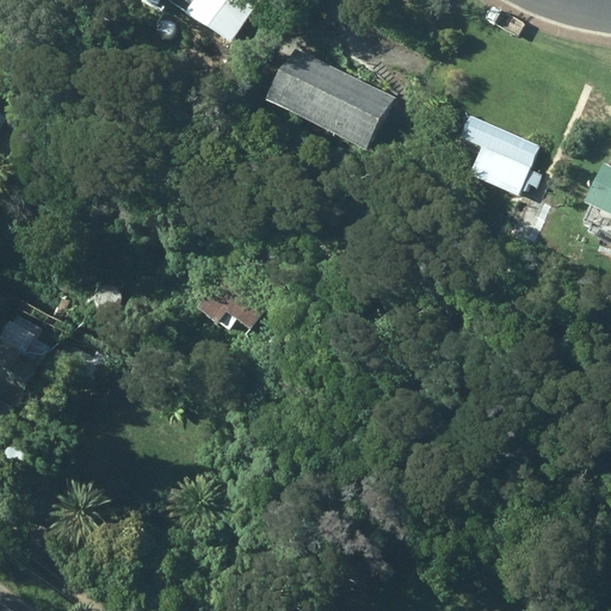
[(142,0),(156,8),(160,0),(167,0),(173,4),(171,6),(223,38),(241,8),(227,0),(142,0)]
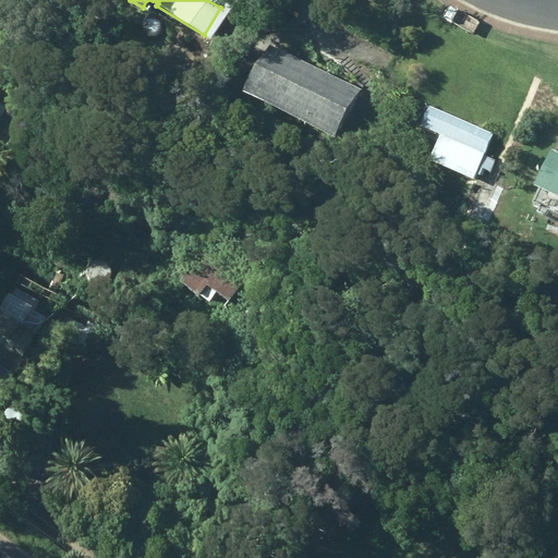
[(241,93),(334,137),(356,87),(265,44),(241,93)]
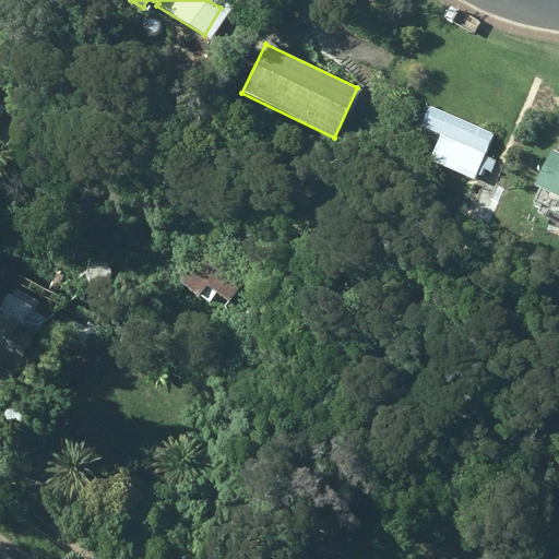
[(428,162),(474,179),(476,174),(480,175),(484,167),(491,170),(496,159),(486,155),(495,133),(428,106),(419,127),(439,134),(428,162)]
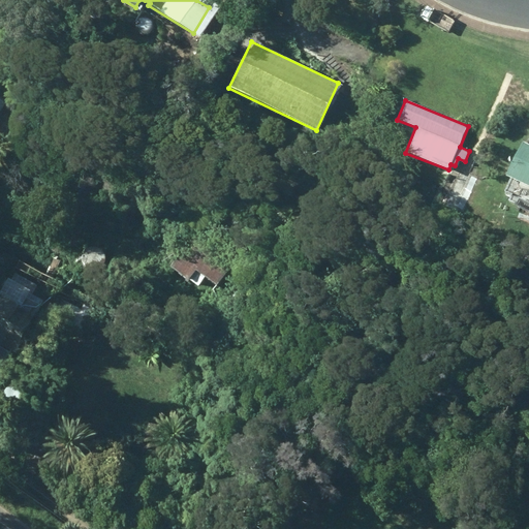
[(528,144),(524,142),(507,176),(528,186),(528,144)]
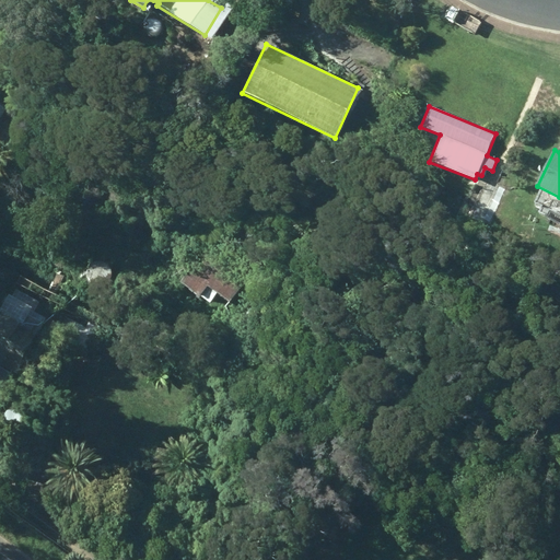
[(207,248),(179,281),(198,295),(199,294),(209,302),(217,292),(229,302),(246,280),(207,248)]
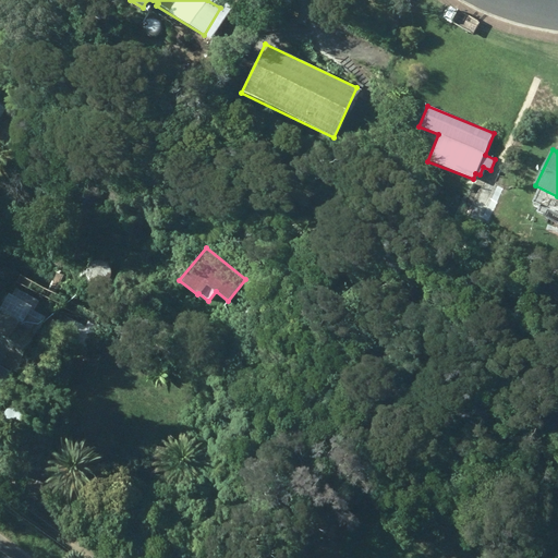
[(0,301),(0,363),(13,371),(43,319),(2,298),(0,301)]
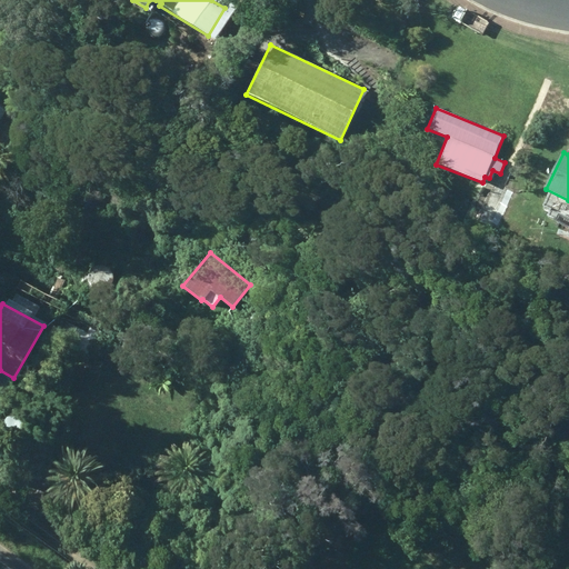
All buildings are outlined.
